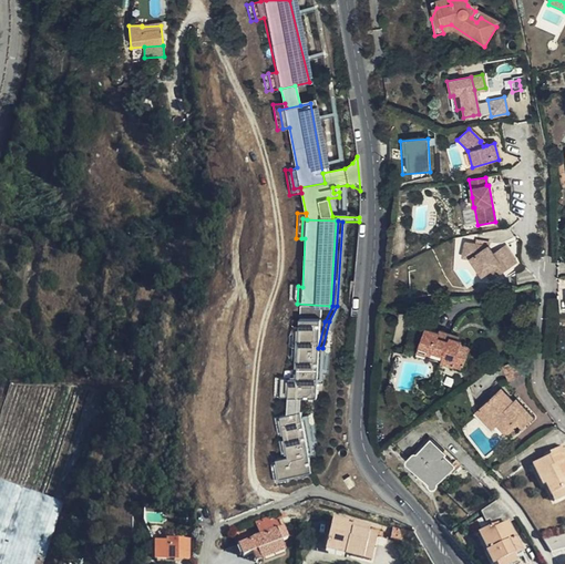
[(500,264),(494,255),(489,248),(466,244),(463,258),(472,260),(483,276),(486,273),(492,282),(507,270),(502,263),(500,264)]
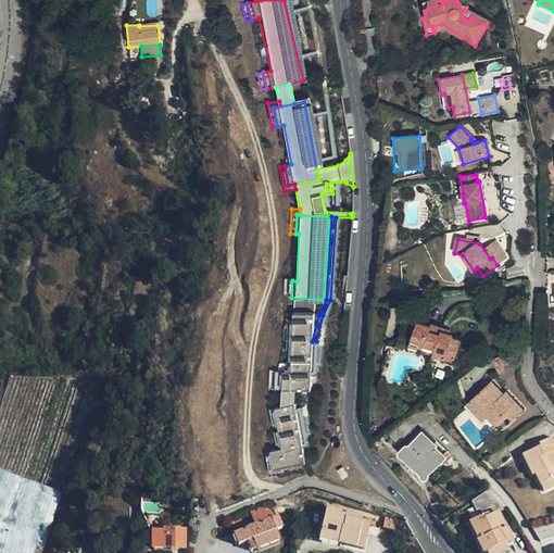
[(495,242),(485,250),(490,259),(492,258),(498,265),(506,259),(495,242)]
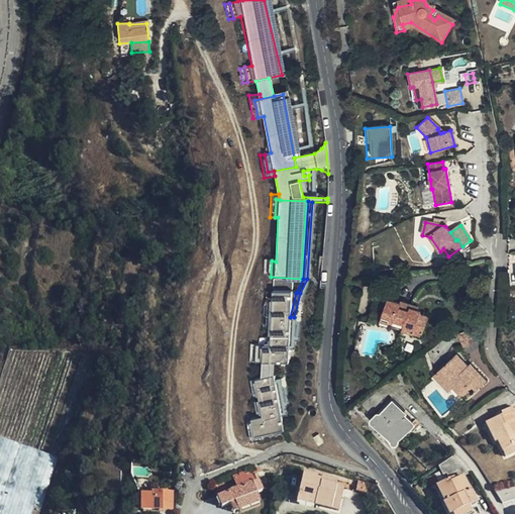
[(291,281),(273,280),(272,300),(270,329),(265,329),(263,329),(262,345),(254,345),(253,363),(287,365),(287,350),(289,317),(291,281)]
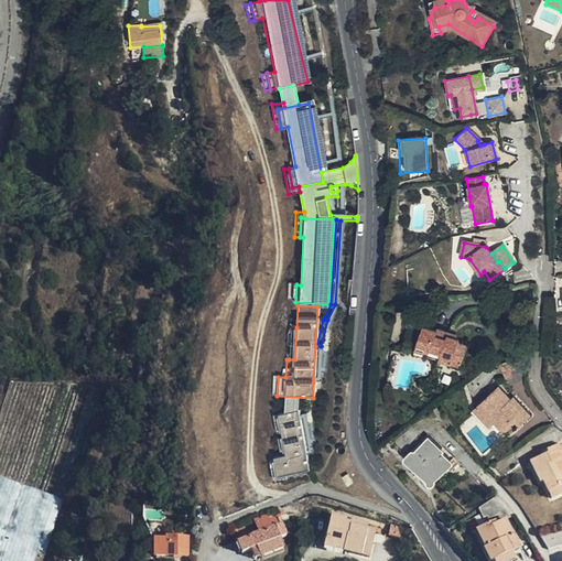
[(460,337),(434,330),(434,331),(428,354),(424,363),(433,365),(433,363),(447,368),(449,364),(462,368),(468,347),(458,344),(460,337)]
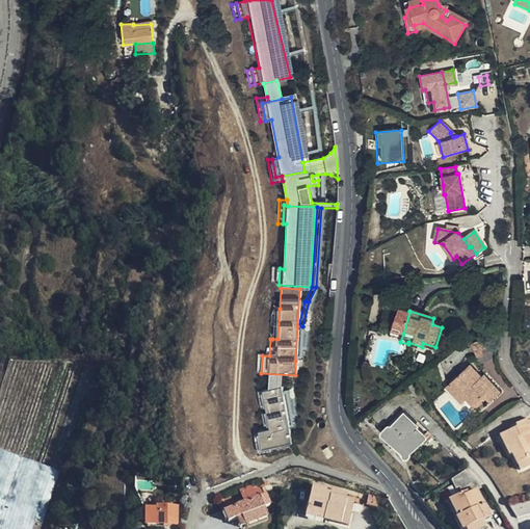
[(483,342),(471,347),(476,360),(488,354),(483,342)]
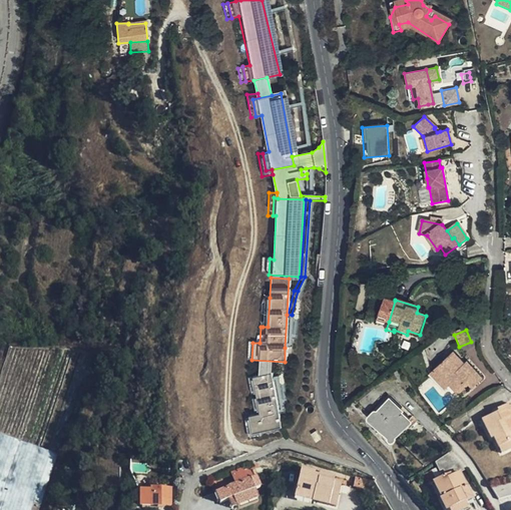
[(481,380),(466,363),(464,366),(452,354),(435,371),(450,387),(452,385),(458,391),(467,381),(474,388),(481,380)]
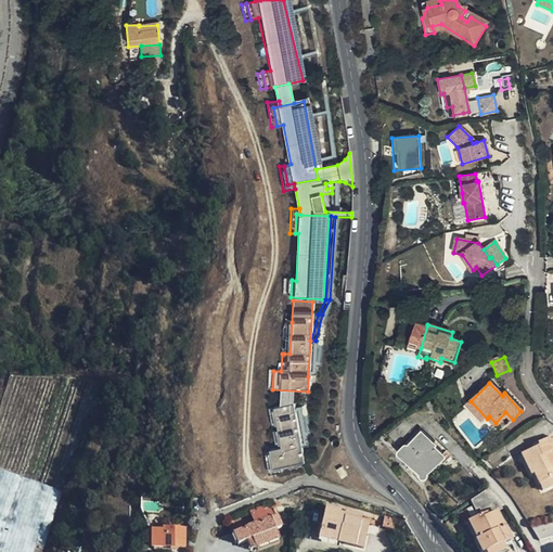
[(304,463),(300,448),(294,409),(293,403),(273,408),(280,448),(274,449),(269,449),(270,454),(272,469),(279,467),(304,463)]
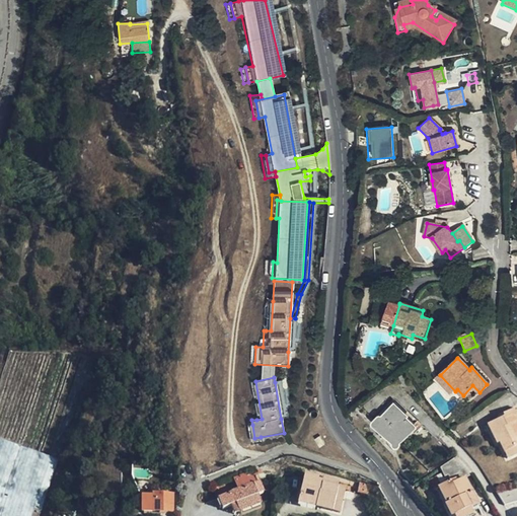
[(256,420),(262,419),(255,381),(250,382),(256,420)]
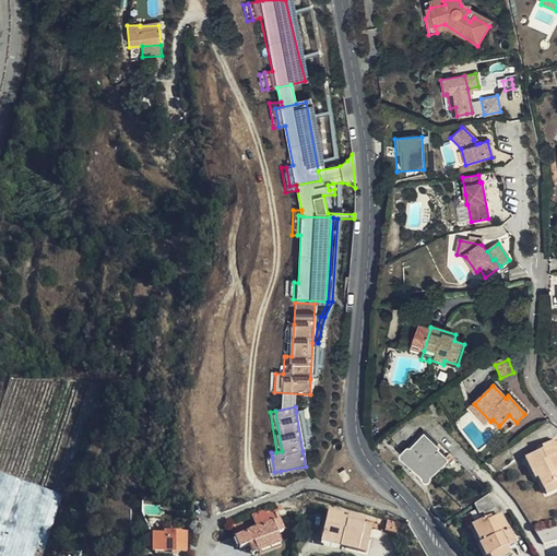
[(303,451),(308,451),(301,411),(296,412),(303,451)]
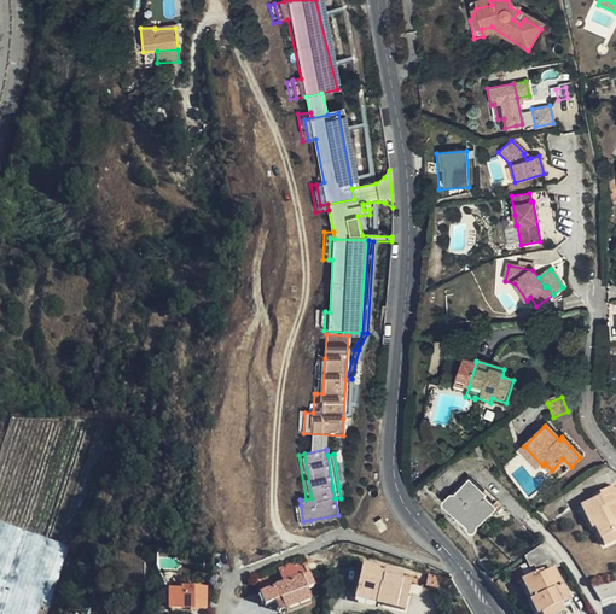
[(449,507),(465,525),(478,512),(482,515),(490,508),(470,487),(449,507)]
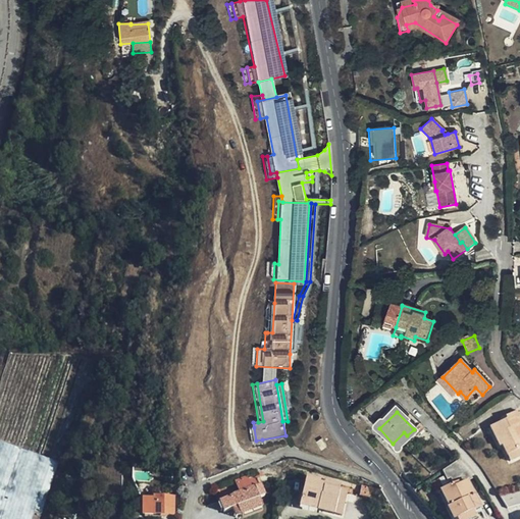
[(519,460),(519,423),(516,416),(502,422),(503,425),(485,433),(495,453),(498,451),(506,467),(519,460)]
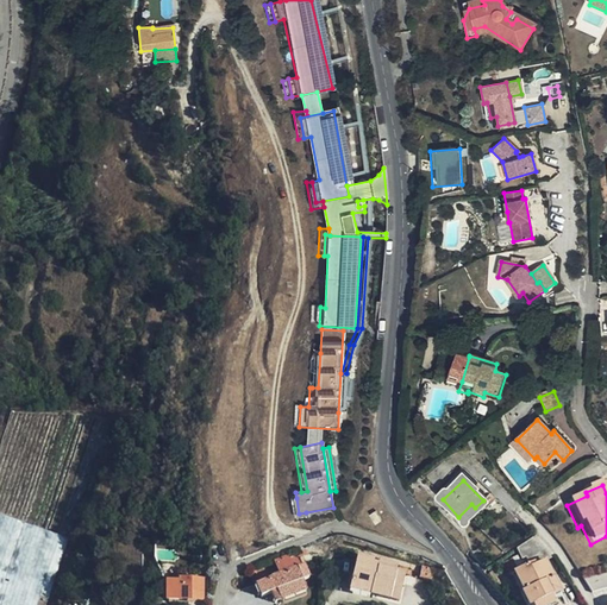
[(307,518),(306,512),(299,514),(296,498),(291,499),(294,521),(307,518)]
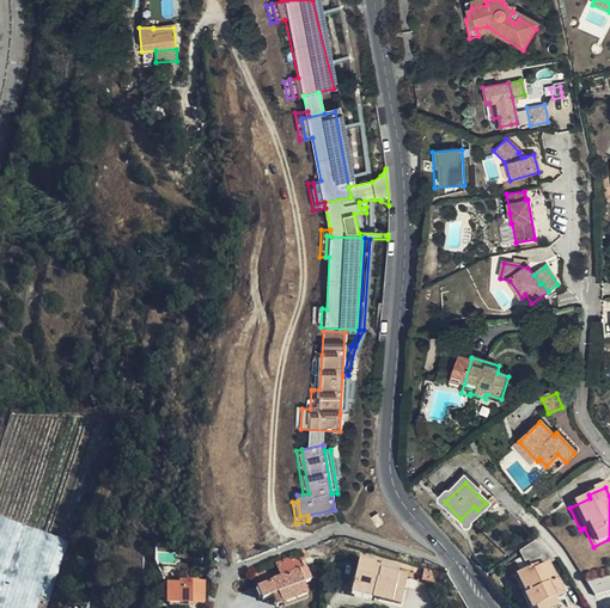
[(474,507),(461,520),(465,523),(477,510),(474,507)]
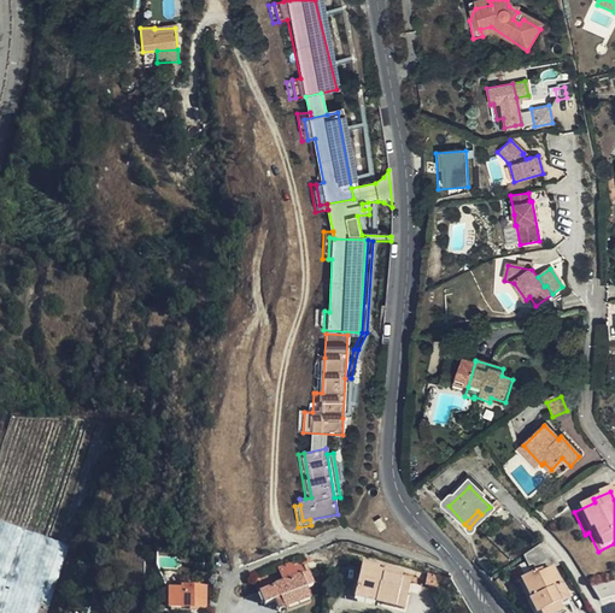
[(311,567),(309,560),(300,564),(303,570),(311,567)]
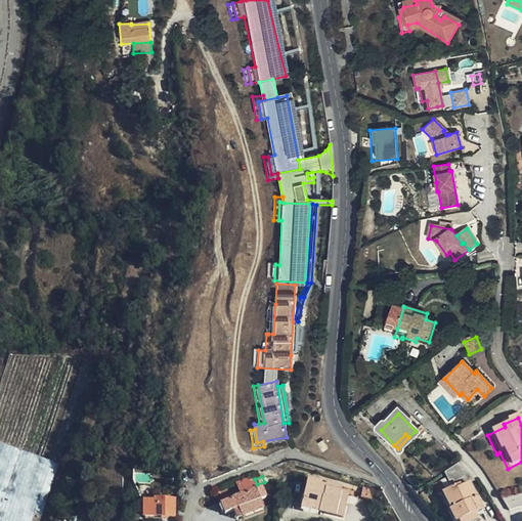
[(347,493),(339,491),(324,487),(325,483),(306,477),(298,507),(341,518),(347,493)]
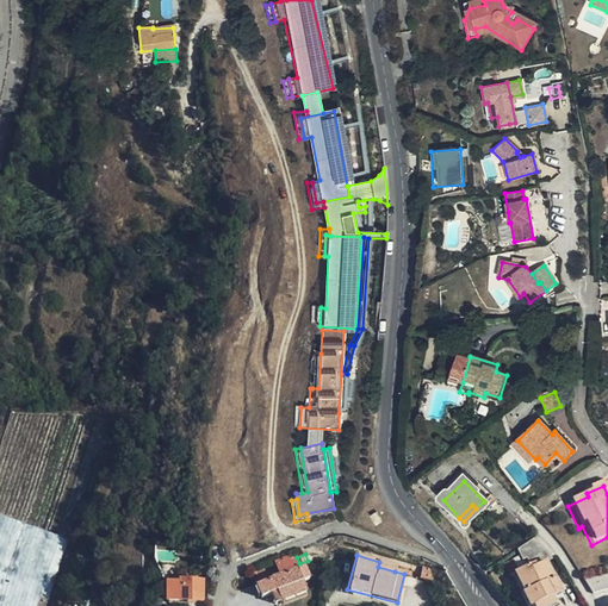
[(272,567),(278,580),(292,575),(287,561),(272,567)]
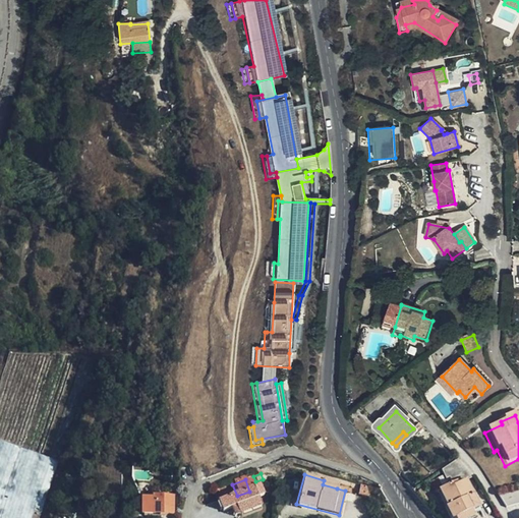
[(323,484),(337,488),(339,484),(324,480),(323,484)]
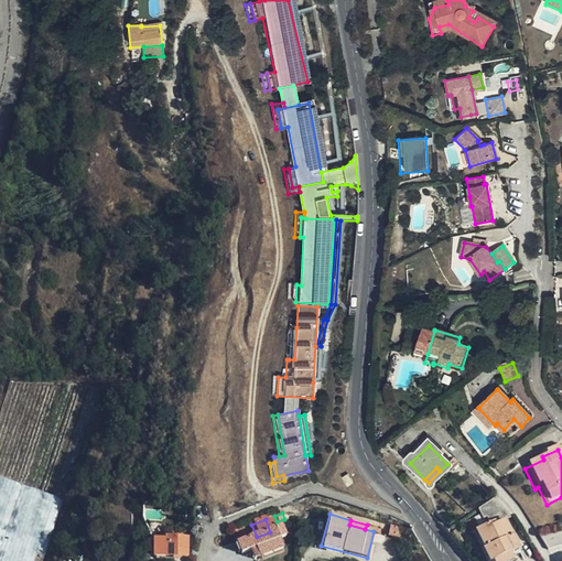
[(398,538),(400,528),(389,525),(387,535),(398,538)]
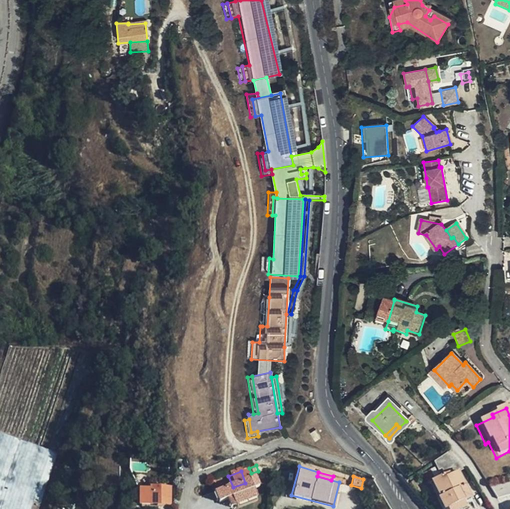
[(467,501),(453,476),(445,480),(444,477),(430,485),(438,501),(437,501),(440,508),(456,508),(461,506),(460,504),(467,501)]
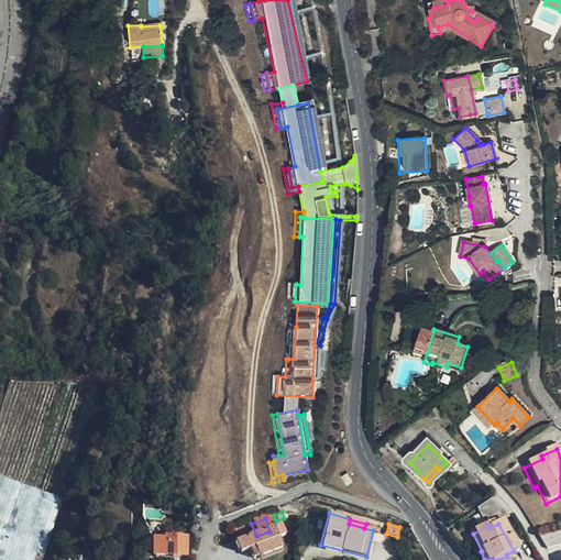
[(270,531),(256,536),(235,545),(240,556),(249,552),(253,550),(256,559),(260,559),(282,550),(277,540),(284,538),(279,527),(270,531)]
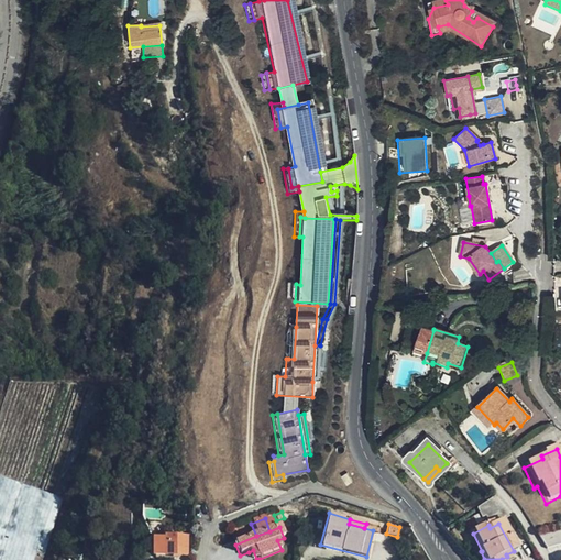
[(560,531),(537,539),(546,552),(560,547),(560,531)]
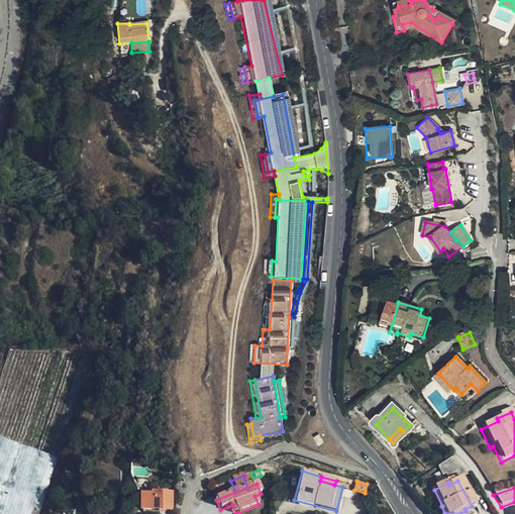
[(171,513),(171,495),(150,495),(150,498),(142,498),(142,513),(171,513)]
